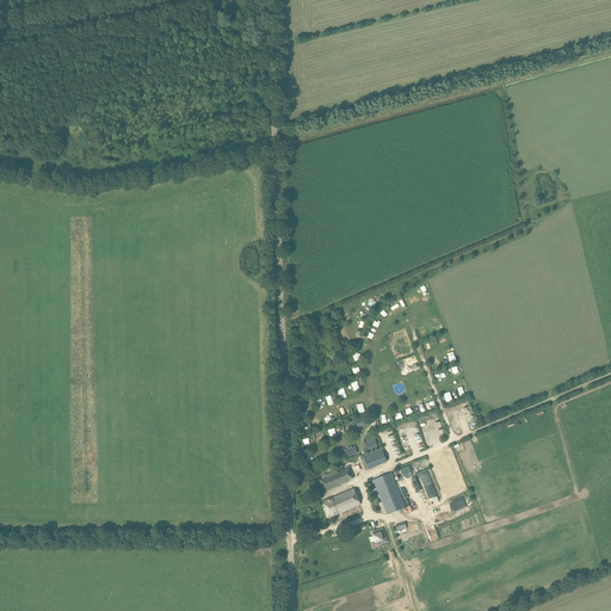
[(369,332),(365,338),(374,343),(377,337),(369,332)]
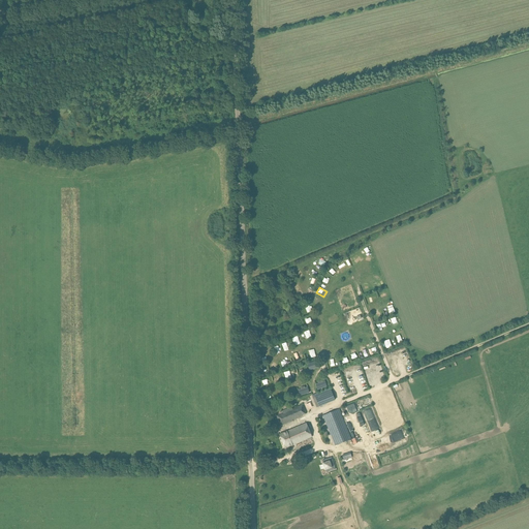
[(307,312),(313,310),(310,303),(304,306),(307,312)]
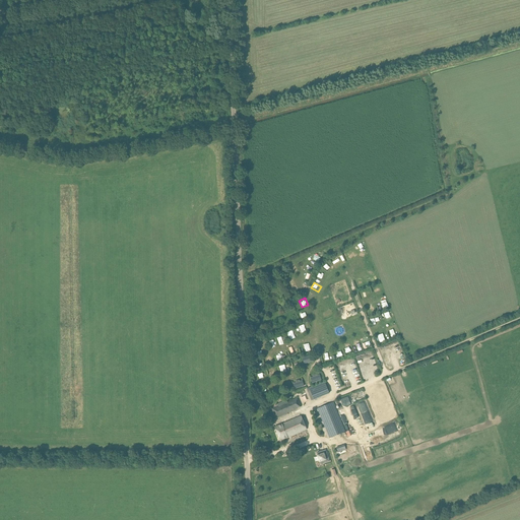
[(350,316),(348,312),(351,310),(350,308),(354,306),(352,302),(337,309),(342,319),(350,316)]
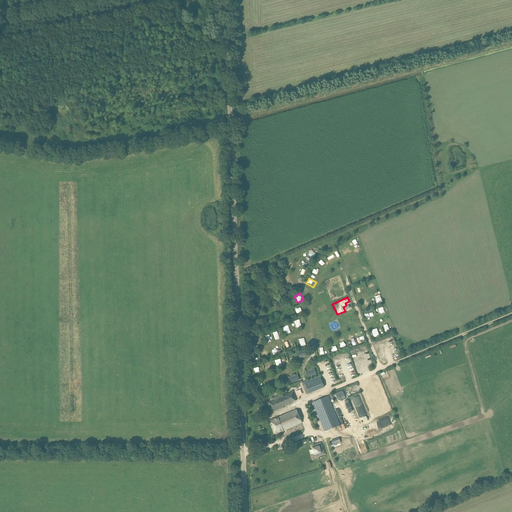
[(305,350),(298,352),(299,358),(307,356),(305,350)]
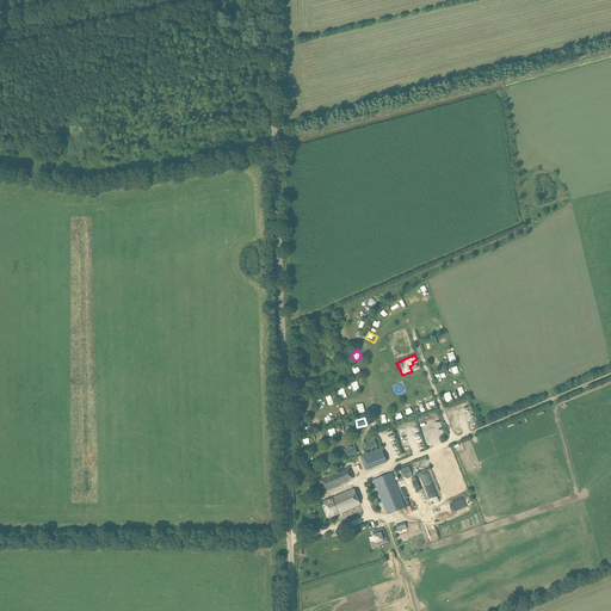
[(375,439),(363,442),(365,450),(377,448),(375,439)]
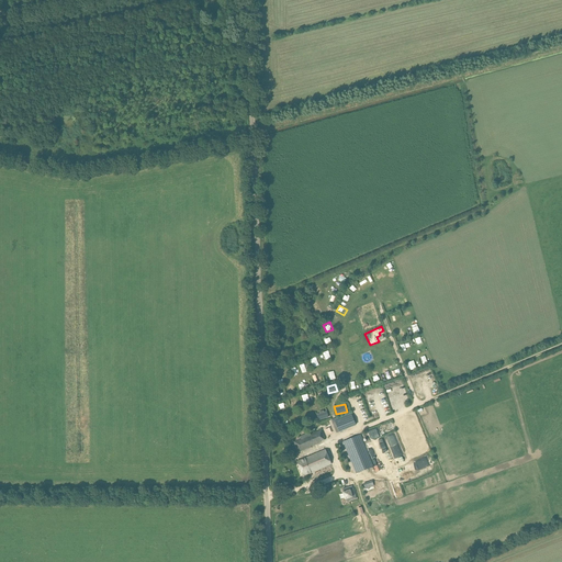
[(328,418),(326,411),(316,413),(317,420),(328,418)]
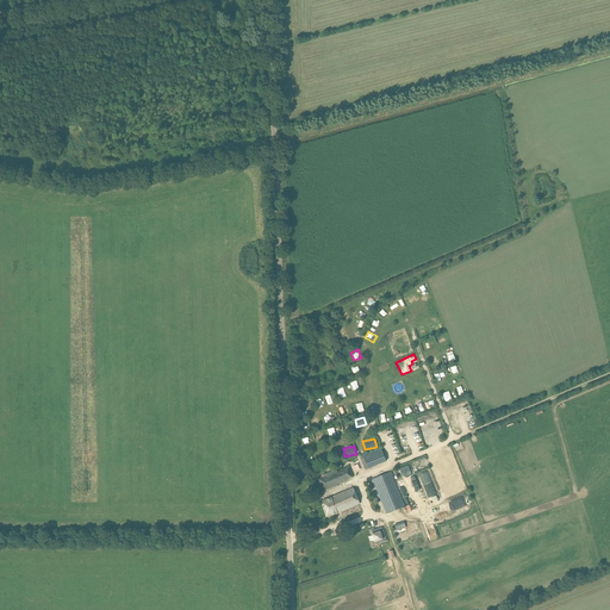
[(365,468),(385,462),(380,449),(360,455),(365,468)]
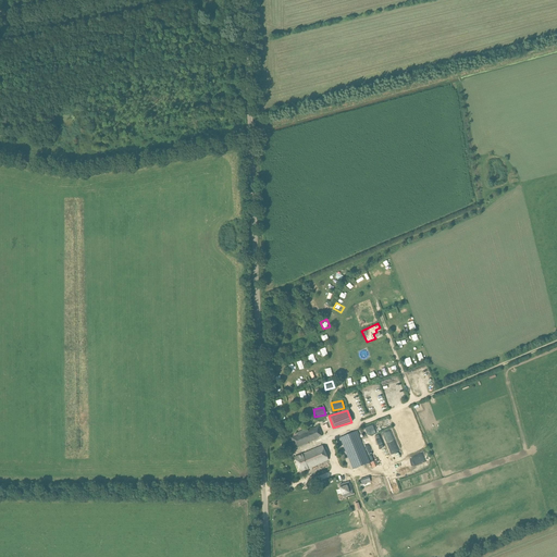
[(375,432),(372,424),(364,428),(368,435),(375,432)]
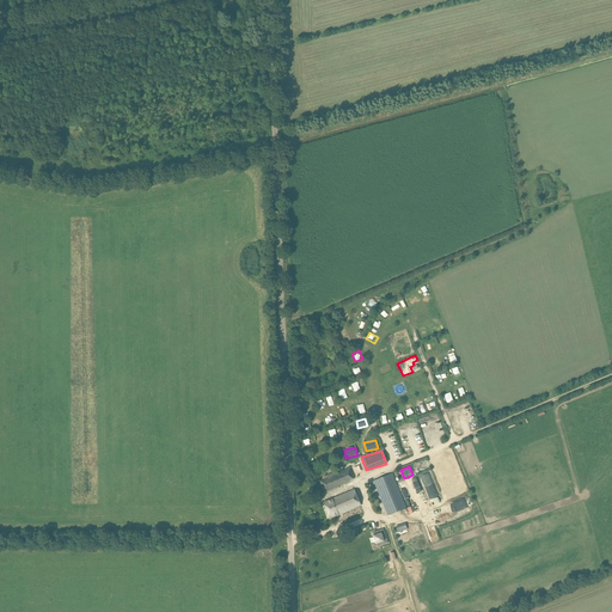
[(325,493),(331,490),(349,481),(354,478),(349,469),(334,475),(332,477),(329,478),(329,477),(325,478),(320,481),(325,493)]
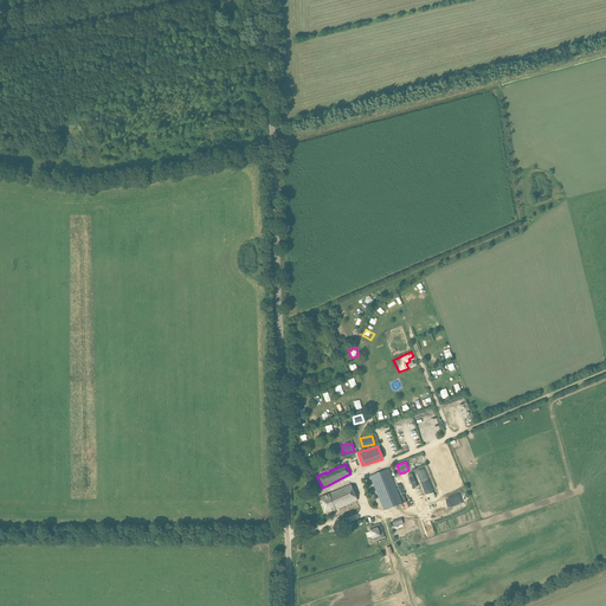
[(411,474),(413,479),(419,477),(425,492),(434,488),(425,465),(416,470),(417,471),(411,474)]
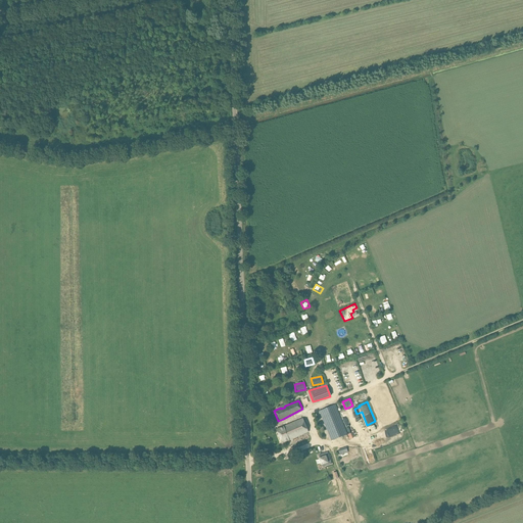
[(331,440),(347,434),(336,408),(321,415),(331,440)]
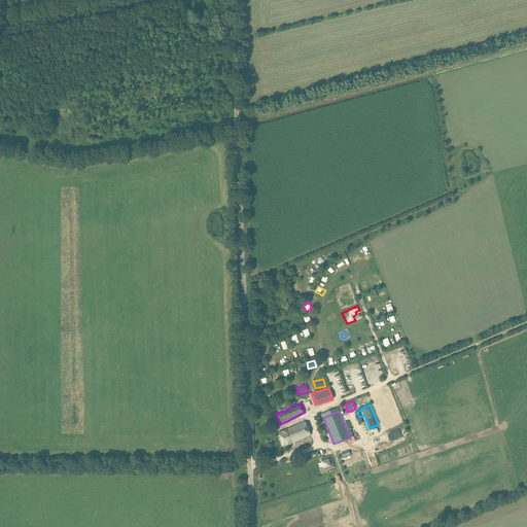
[(284,446),(289,445),(311,435),(306,422),(279,433),(284,446)]
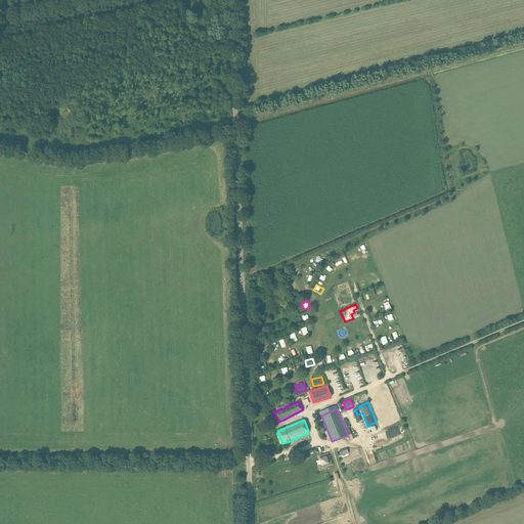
[(333,466),(331,455),(328,456),(326,454),(320,455),(323,468),(333,466)]
